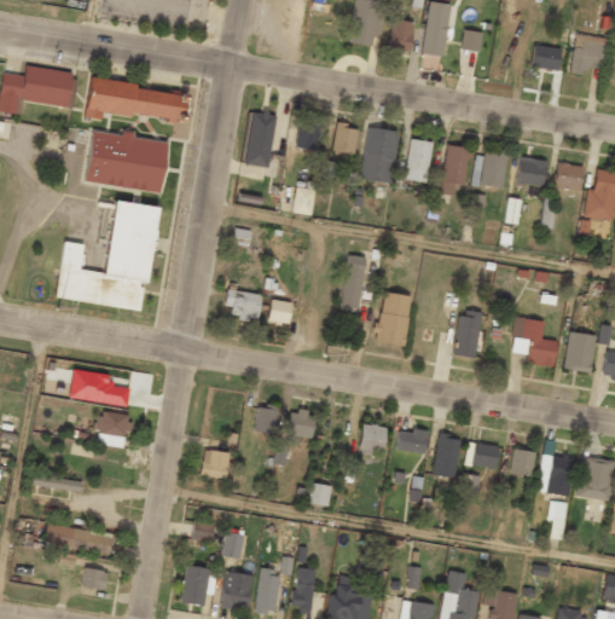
[(381,38),(386,1),(373,0),(354,0),(349,42),(373,46),(375,36),(381,38)]
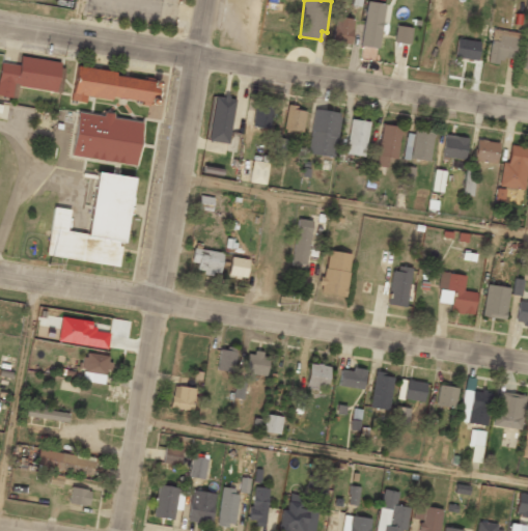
[(362,46),(380,49),(388,4),(370,1),(362,46)]
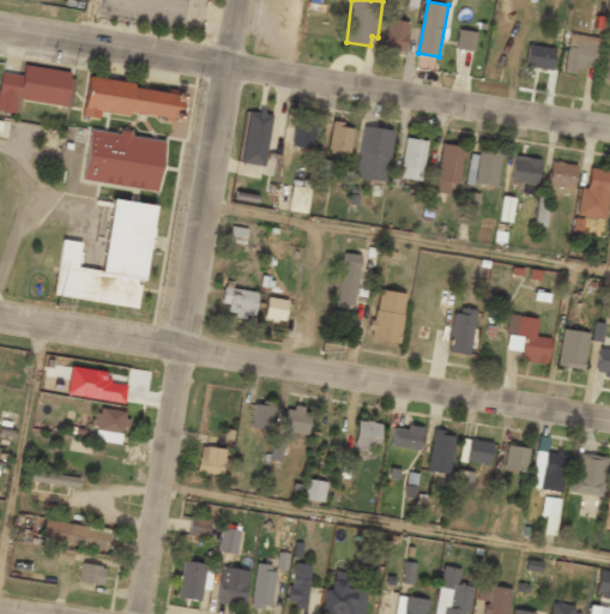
[(411,22),(390,19),(386,49),(409,52),(411,22)]
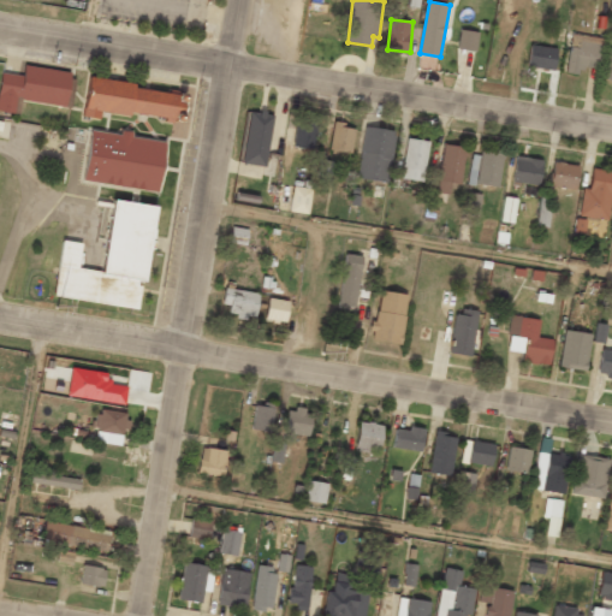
[(477,52),(480,33),(463,29),(459,48),(477,52)]
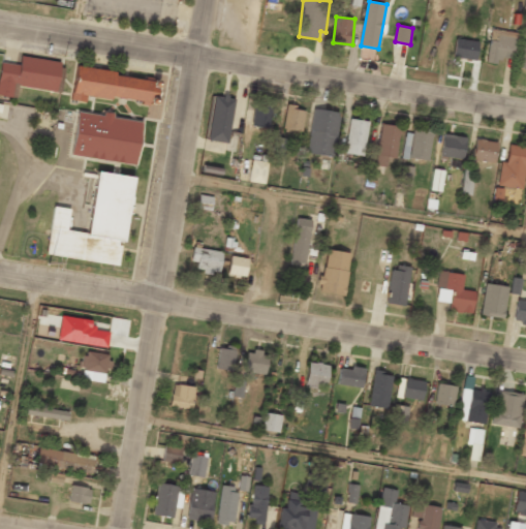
[(488,62),(501,64),(502,57),(517,59),(520,32),(492,29),(488,62)]
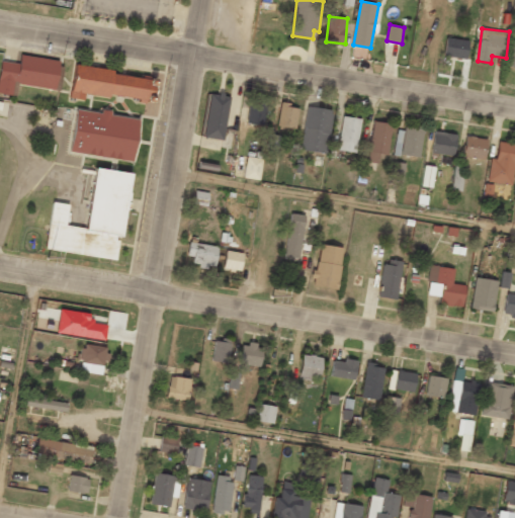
[(467,59),(469,40),(447,37),(445,57),(467,59)]
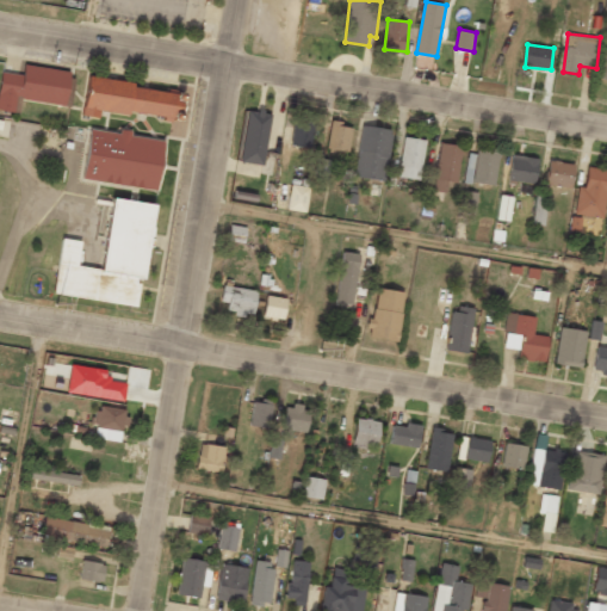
[(5,73),(0,103),(0,111),(19,113),(22,99),(72,107),(76,73),(28,66),(26,75),(5,73)]
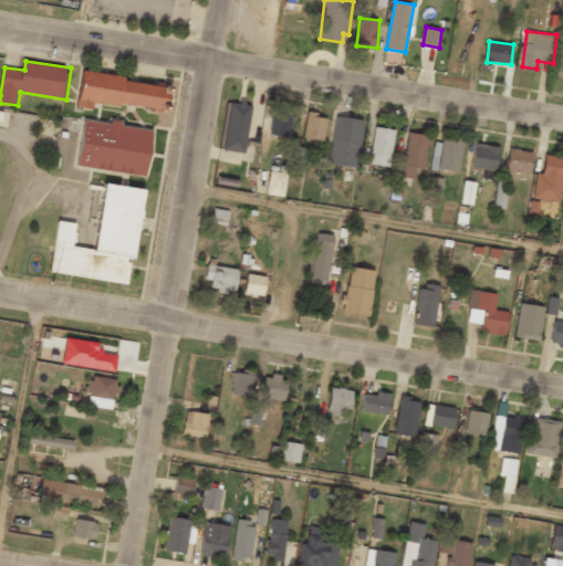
[(96,102),(168,112),(171,85),(85,73),(81,108),(95,109),(96,102)]
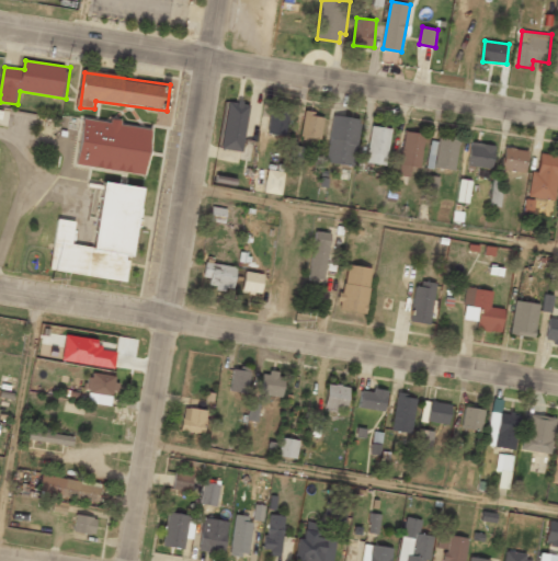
[(223,148),(241,151),(240,160),(253,161),(255,140),(247,139),(251,104),(229,101),(223,148)]
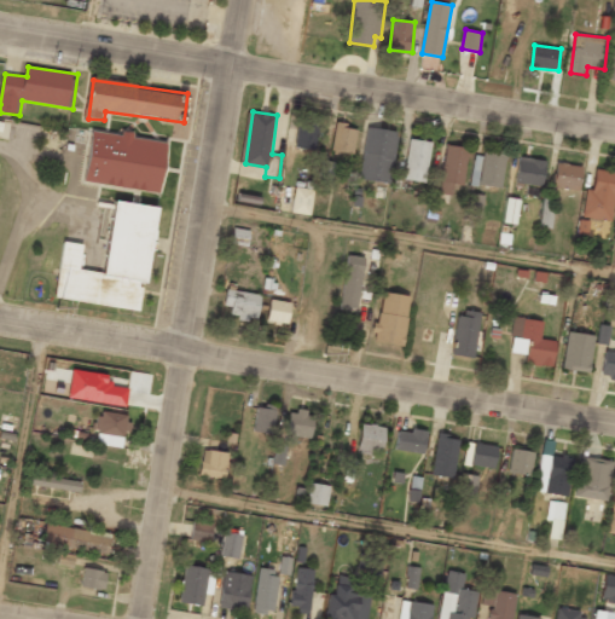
[(297,148),(318,149),(320,119),(299,117),(297,148)]
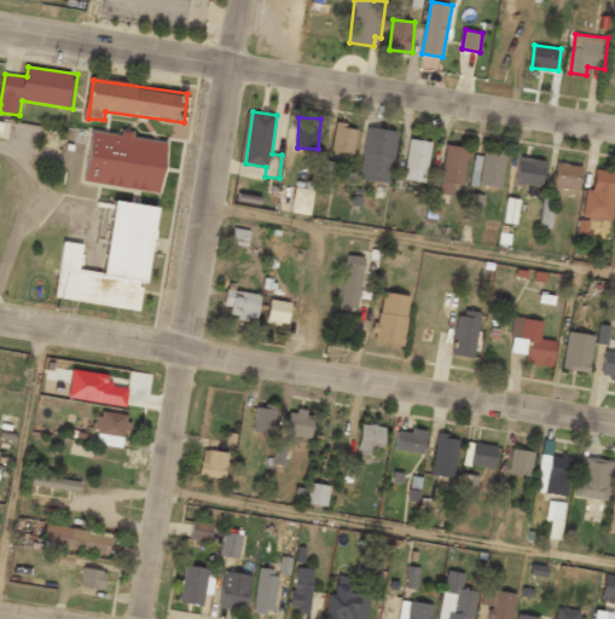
[(359,127),(337,125),(334,151),(355,154),(359,127)]
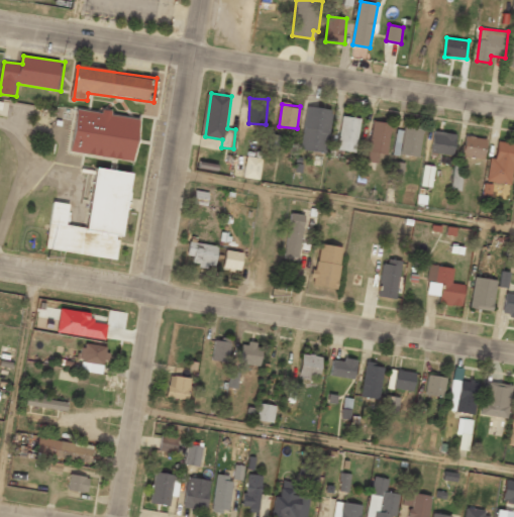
[(327,153),(334,110),(308,106),(302,149),(327,153)]
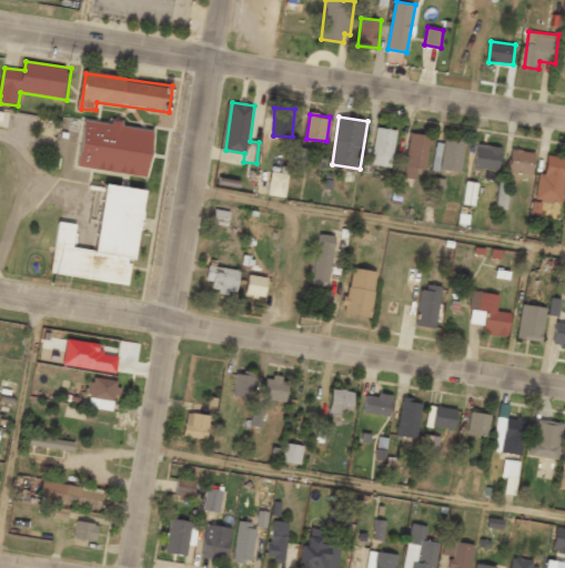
[(149,176),(155,130),(87,121),(80,168),(149,176)]
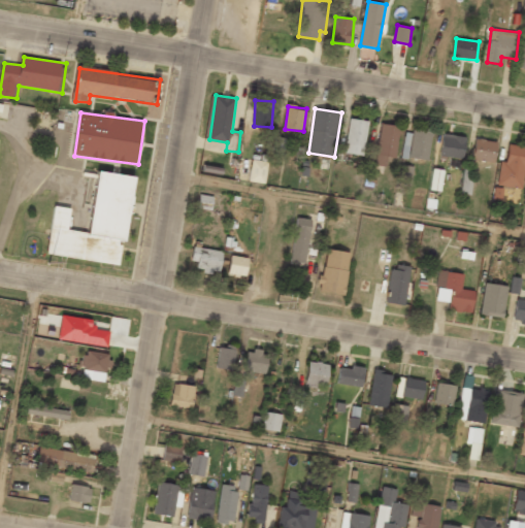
[(365,156),(369,121),(351,119),(347,154),(365,156)]
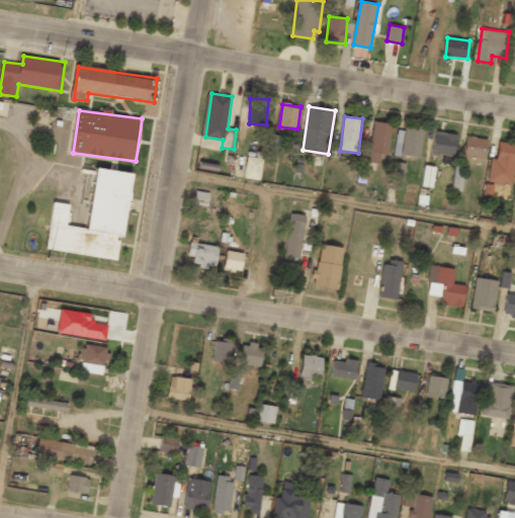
[(391,155),(394,123),(374,121),(370,162),(380,163),(380,154),(391,155)]
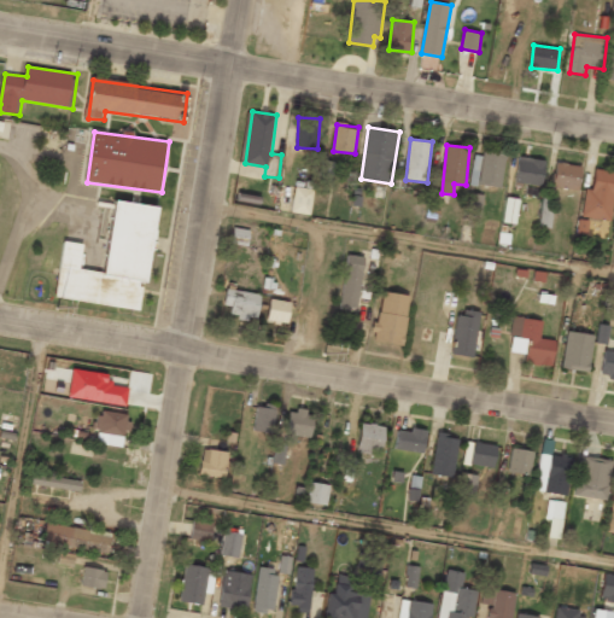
[(478,151),(472,184),(502,188),(508,157),(478,151)]
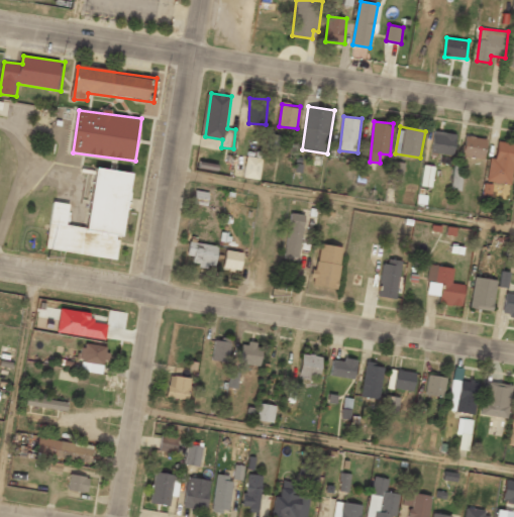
[(455,154),(456,133),(434,132),(433,153),(455,154)]
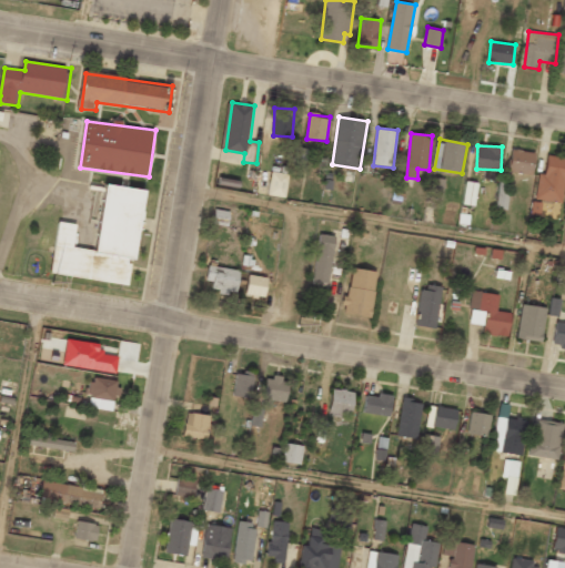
[(294,165),(308,168),(310,149),(296,148),(294,165)]
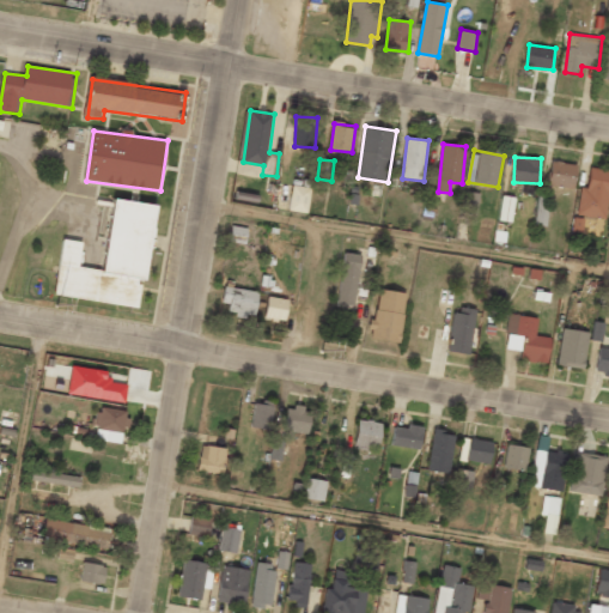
[(576,188),(578,164),(552,162),(549,186),(576,188)]
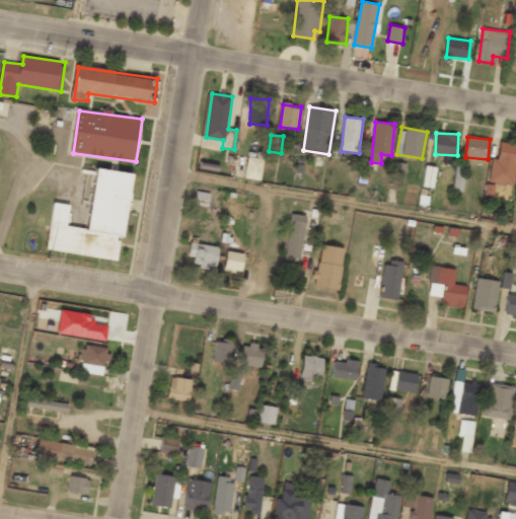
[(491,182),(515,184),(515,143),(501,142),(499,158),(493,158),(491,182)]
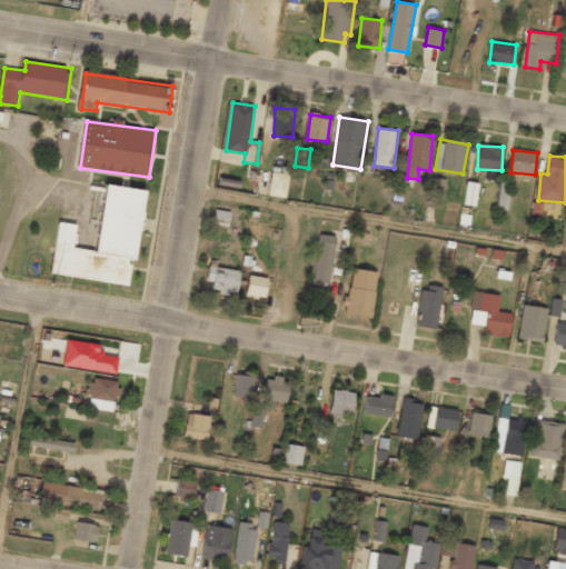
[(290,173),(272,172),(270,196),(287,198),(290,173)]
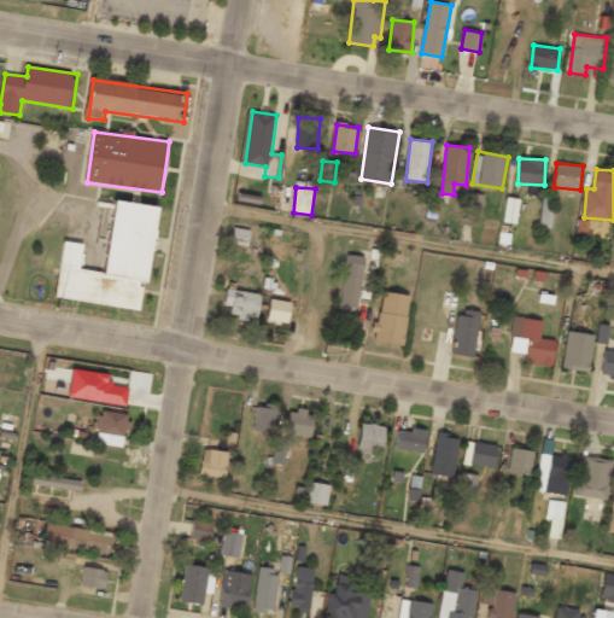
[(107,273),(81,269),(85,245),(65,242),(58,299),(144,310),(157,208),(117,202),(107,273)]
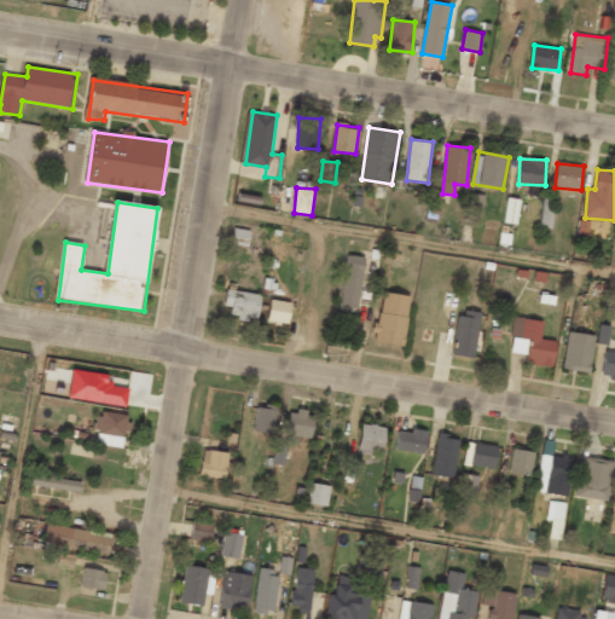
[(251,230),(235,229),(233,244),(249,247),(251,230)]
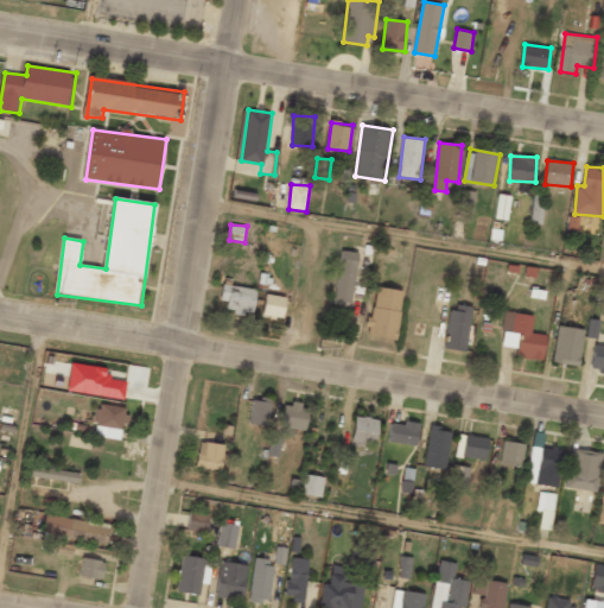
[(337,302),(354,303),(358,252),(342,251),(337,302)]
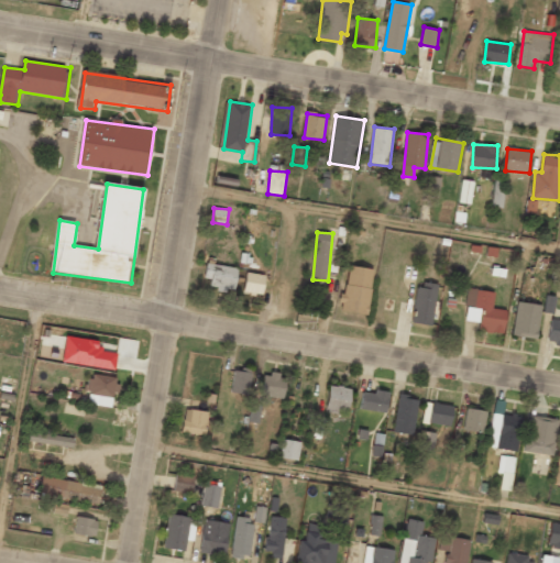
[(211,279),(210,287),(235,291),(239,268),(208,263),(205,278),(211,279)]
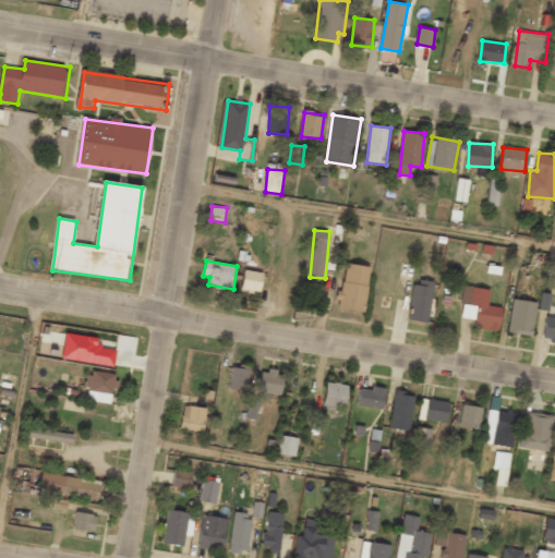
[(365,312),(372,267),(345,264),(339,308),(365,312)]
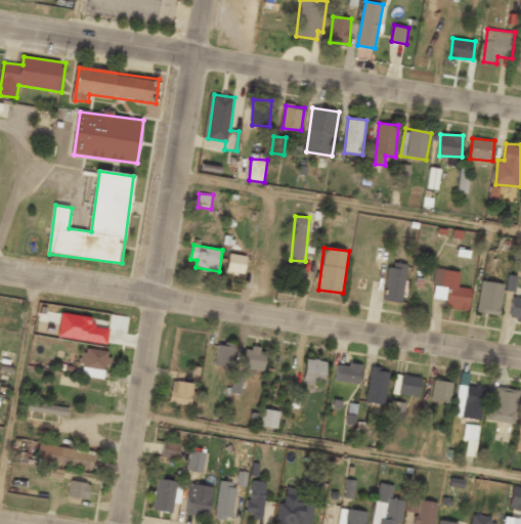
[(248,256),(230,254),(228,271),(246,274),(248,256)]
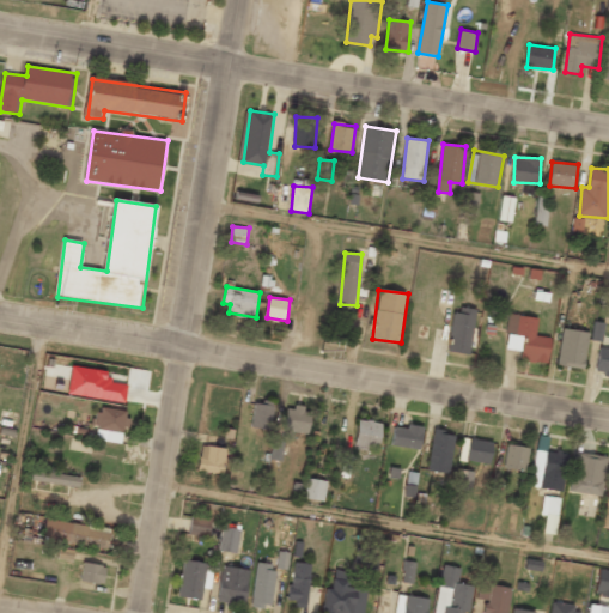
[(477,310),(457,307),(450,351),(470,354),(477,310)]
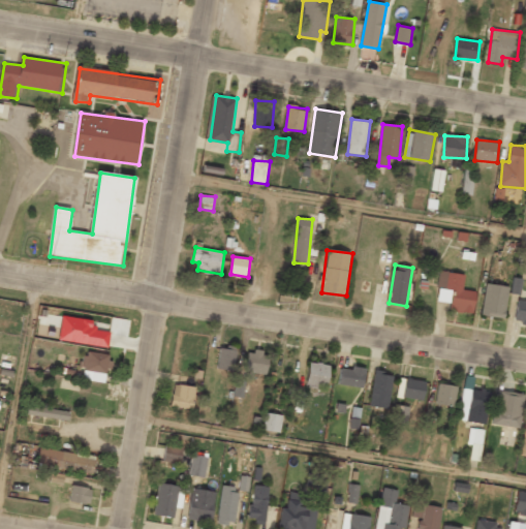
[(465,274),(441,272),(437,302),(452,303),(451,311),(474,314),(476,291),(464,290),(465,274)]
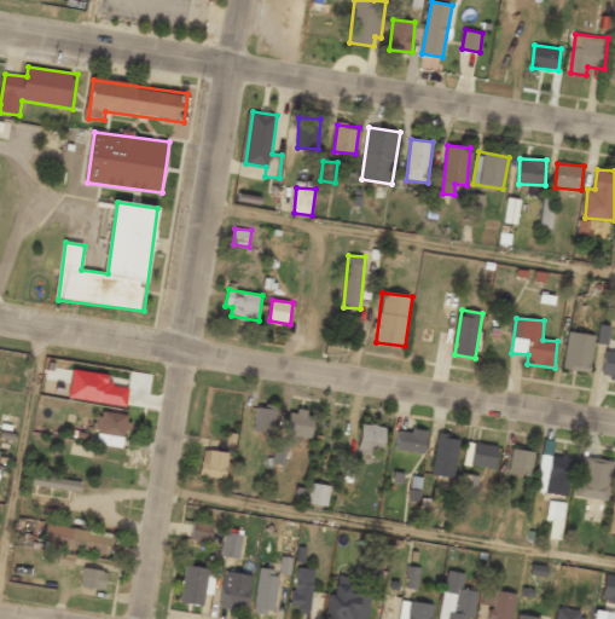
[(611,327),(601,325),(599,343),(609,345),(611,327)]
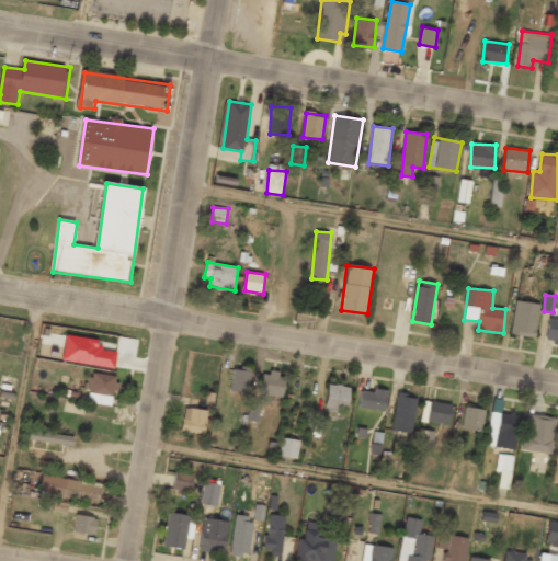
[(537,338),(541,304),(515,301),(513,335),(537,338)]
